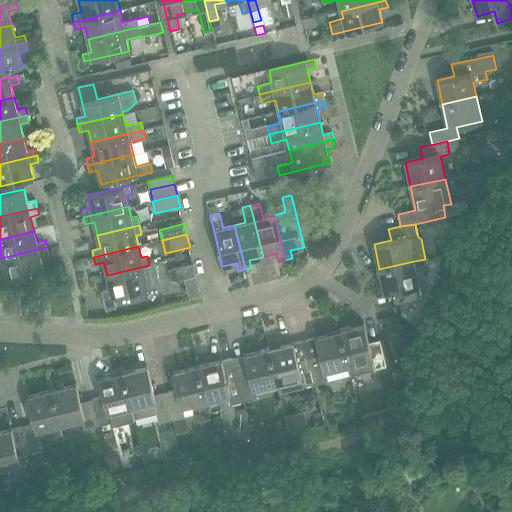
[(47,247),(1,258),(0,258),(0,276),(1,281),(44,270),(40,257),(49,255),(47,247)]
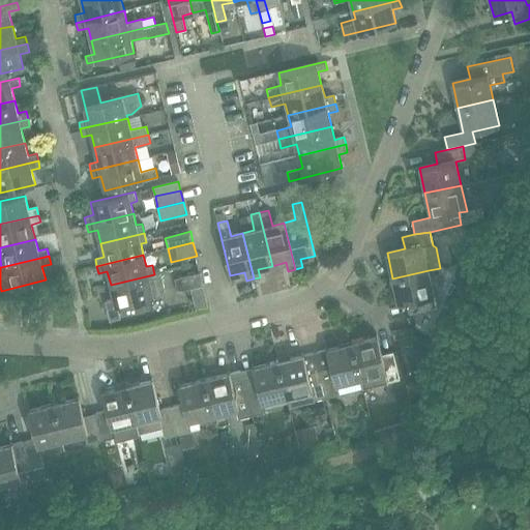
[(437,307),(429,270),(392,278),(399,304),(407,302),(409,314),(437,307)]
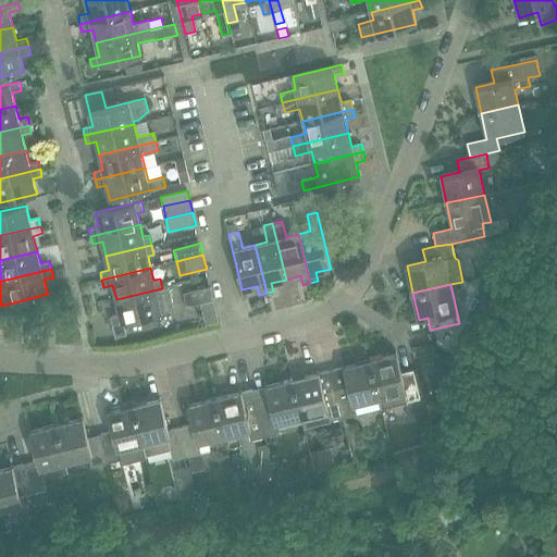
[(162,288),(116,299),(120,314),(110,317),(112,325),(169,311),(173,305),(169,287),(162,288)]
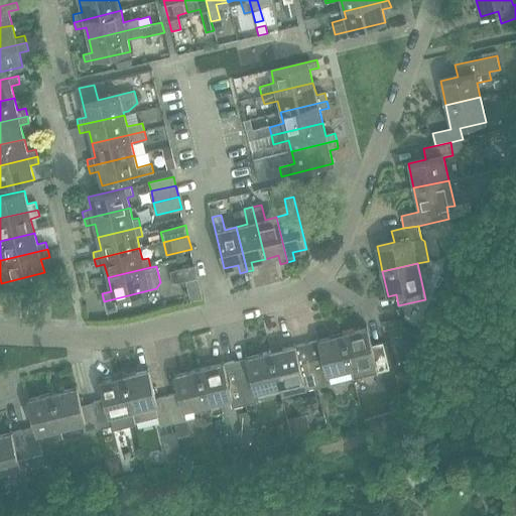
[(199,278),(196,266),(170,272),(173,284),(199,278)]
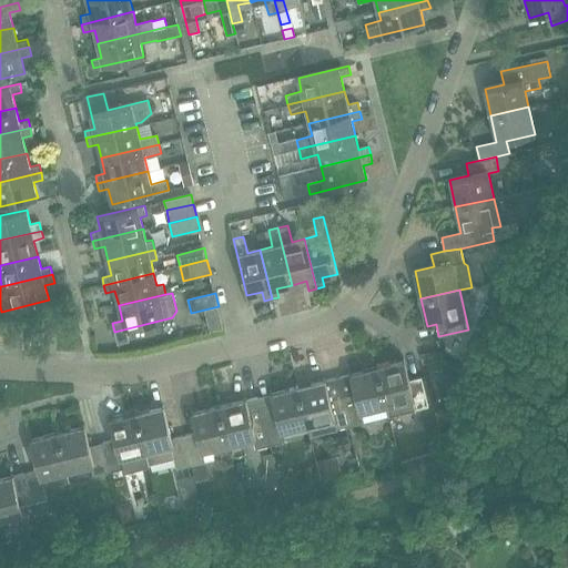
[(405,362),(377,368),(389,416),(429,407),(422,377),(409,381),(405,362)]
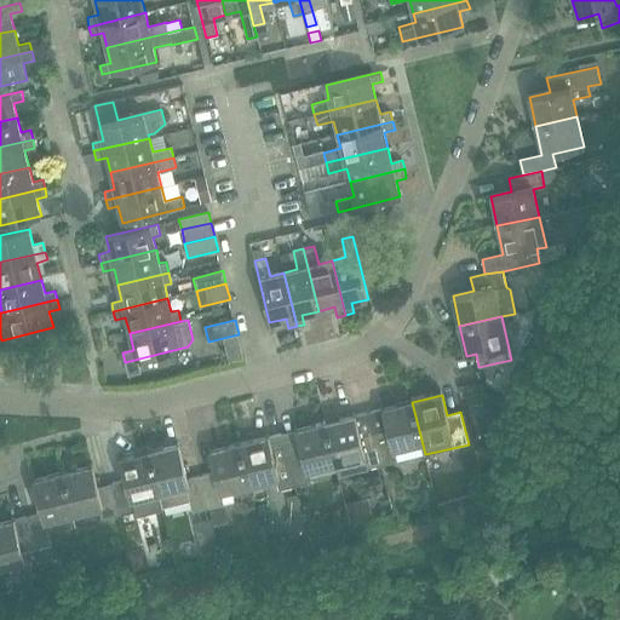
[(425,454),(412,402),(368,413),(382,465),(425,454)]
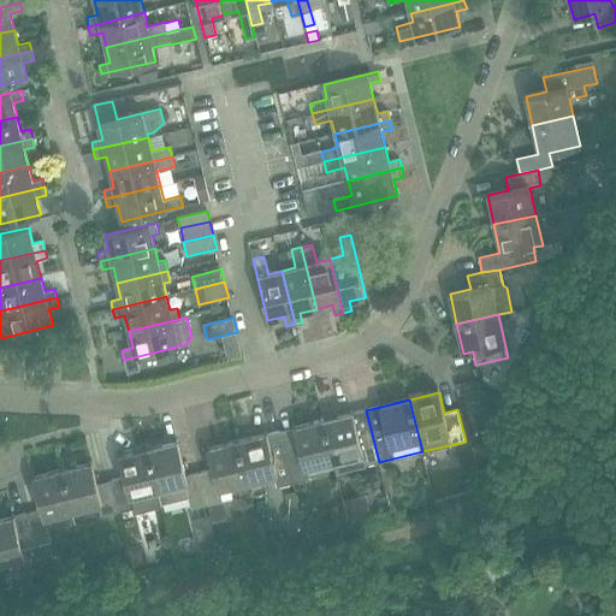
[(379,462),(366,410),(324,420),(333,462),(336,473),(379,462)]
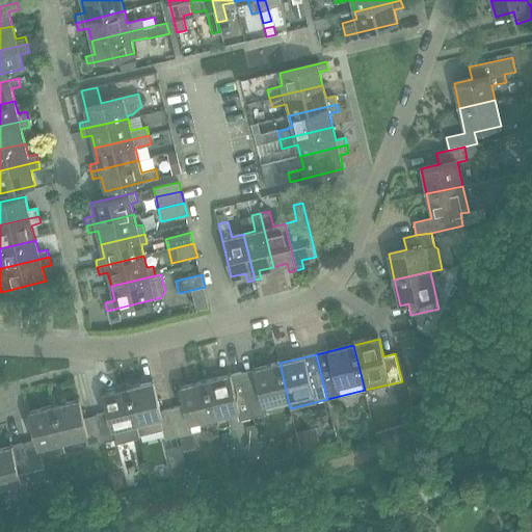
[(258,387),(246,390),(254,418),(267,415),(265,404),(288,399),(280,363),(254,369),(258,387)]
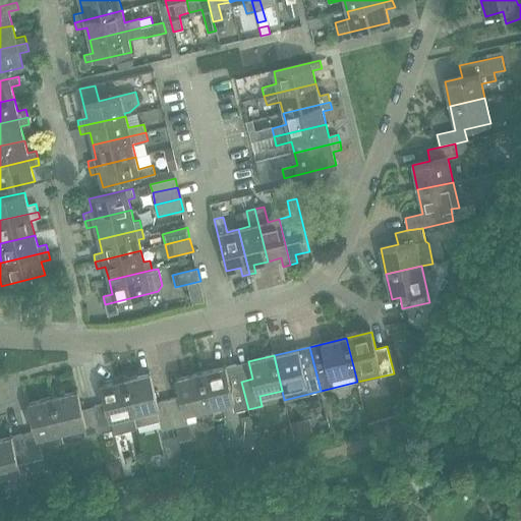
[(226,367),(200,373),(210,408),(232,403),(235,412),(248,409),(241,382),(230,385),(226,367)]
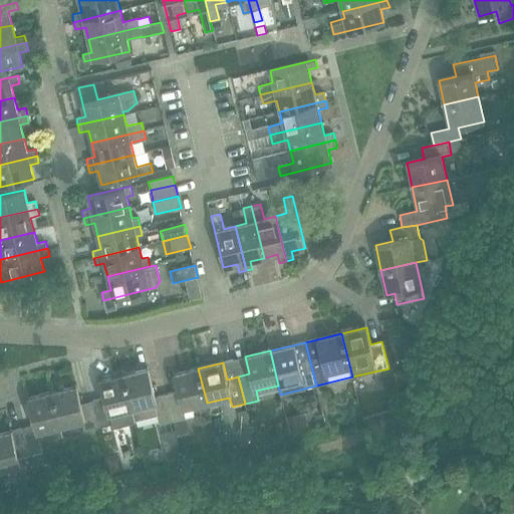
[(149,368),(123,374),(133,410),(136,420),(158,415),(160,425),(173,421),(167,394),(155,397),(149,368)]
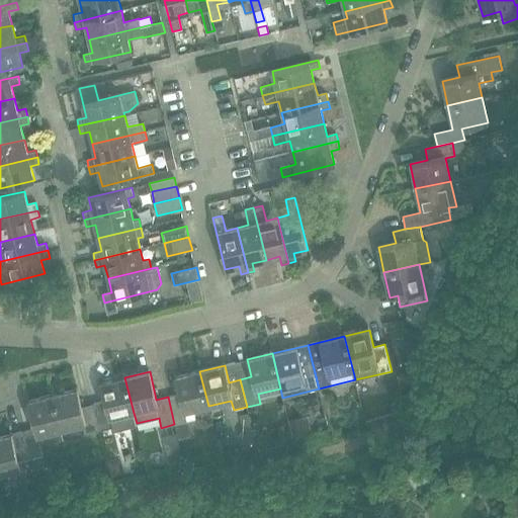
[(179,395),(168,397),(174,424),(188,421),(185,412),(208,406),(199,371),(175,377),(179,395)]
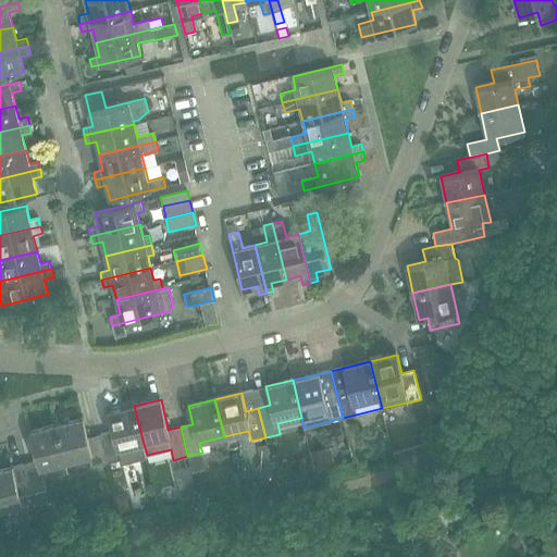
[(112,431),(100,434),(107,463),(121,460),(125,462),(147,458),(147,455),(144,444),(134,406),(108,412),(112,431)]
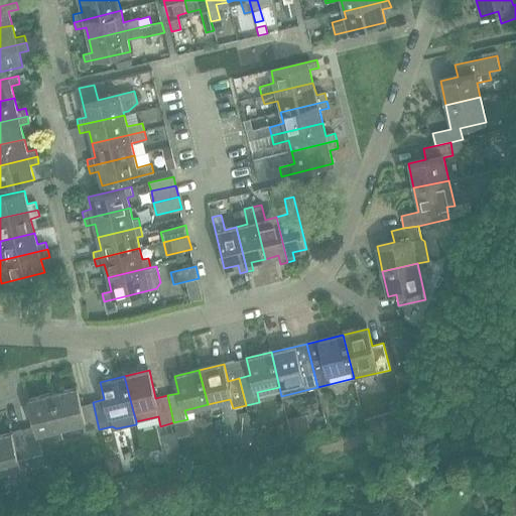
[(77,388),(52,394),(60,428),(84,423),(86,432),(99,429),(93,402),(81,405),(77,388)]
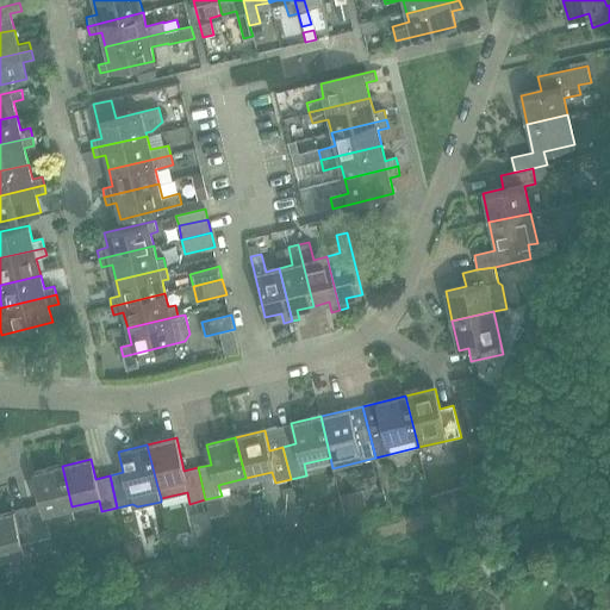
[(41,505),(27,509),(35,540),(51,536),(48,524),(75,517),(72,506),(62,466),(32,473),(41,505)]
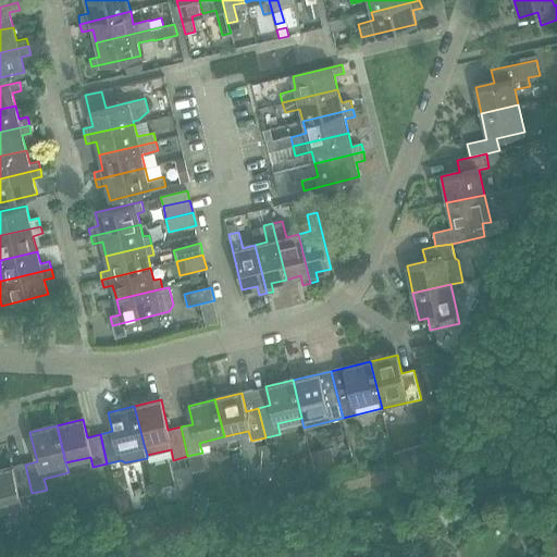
[(311,452),(316,470),(335,466),(331,447),(311,452)]
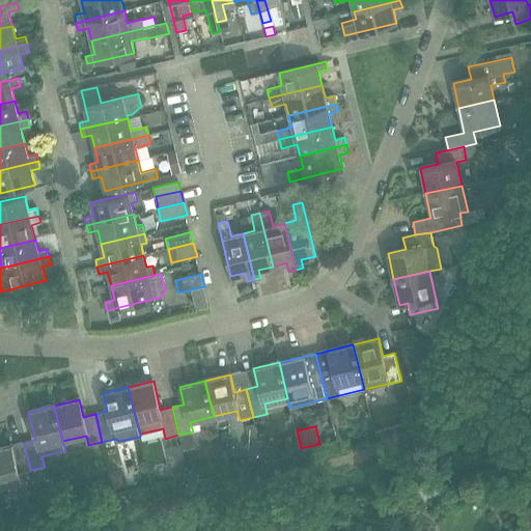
[(24,443),(0,448),(0,485),(21,481),(19,473),(30,470),(24,443)]
